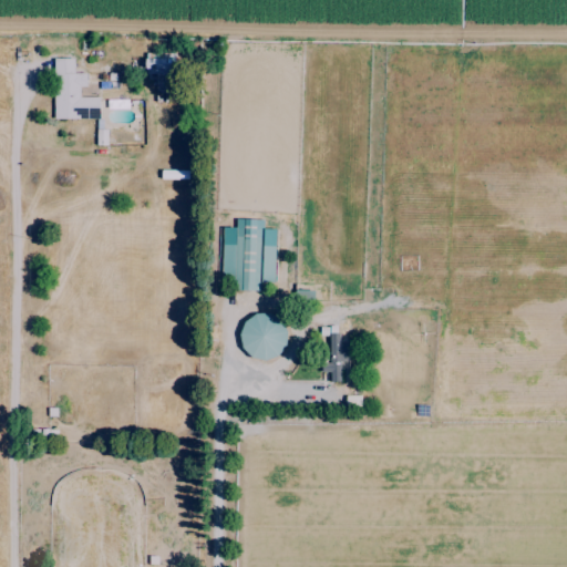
[(145,54),(145,74),(155,74),(155,92),(172,92),(171,53),(145,54)]
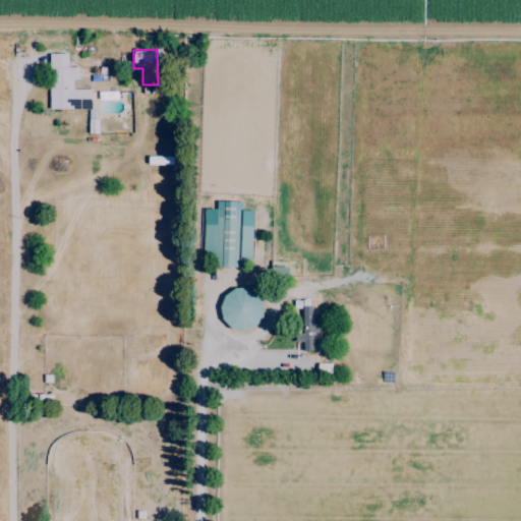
[(49,54),(49,110),(91,109),(91,90),(72,90),(72,79),(78,79),(78,67),(67,67),(67,54),(49,54)]
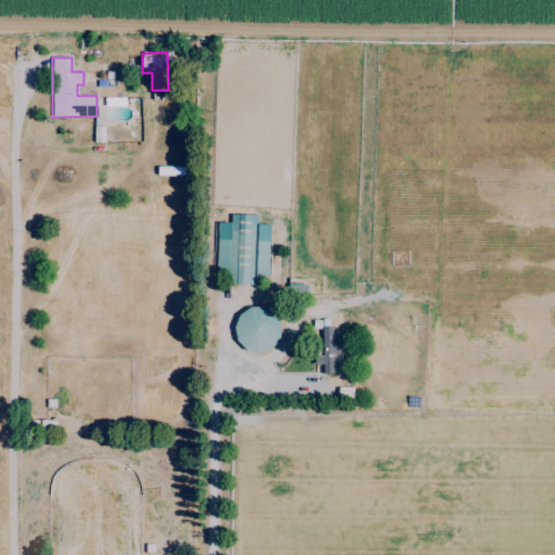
[(270,224),(257,223),(257,215),(230,214),(230,222),(217,222),(216,283),(253,284),(253,276),(268,276),(270,224)]
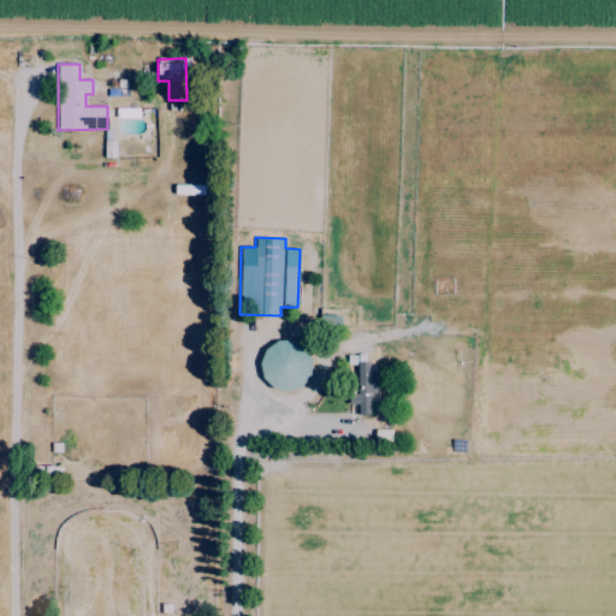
[(314,380),(303,345),(290,349),(286,339),(256,349),(270,394),(314,380)]
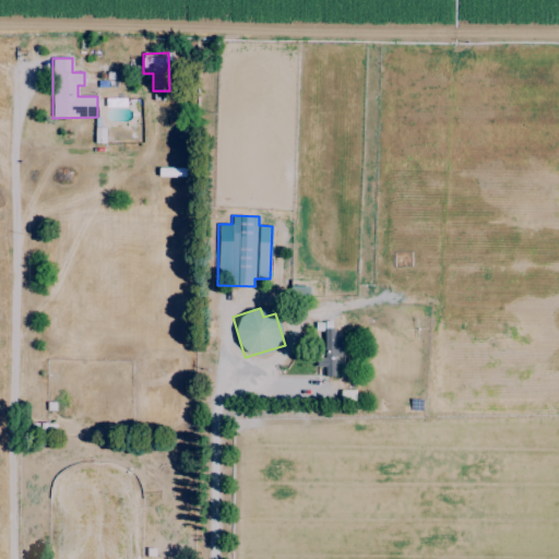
[(343,364),(342,339),(334,339),(334,328),(323,328),(324,357),(317,357),(317,367),(324,367),(324,377),(335,376),(335,365),(343,364)]
